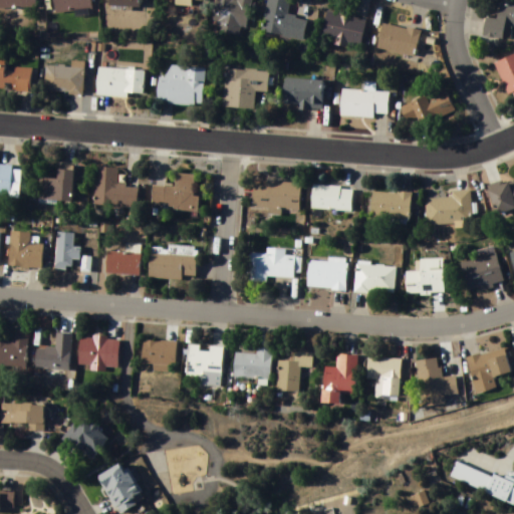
[(0,0),(0,12),(36,12),(35,0),(0,0)]
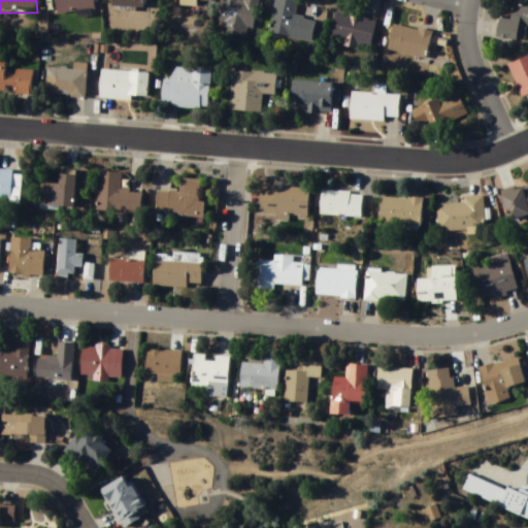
[(95,10),(93,0),(55,0),(56,12),(95,10)]
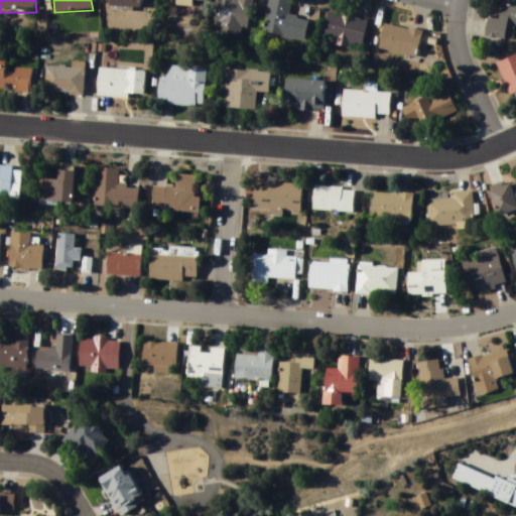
[(143,9),(142,0),(112,0),(113,9),(143,9)]
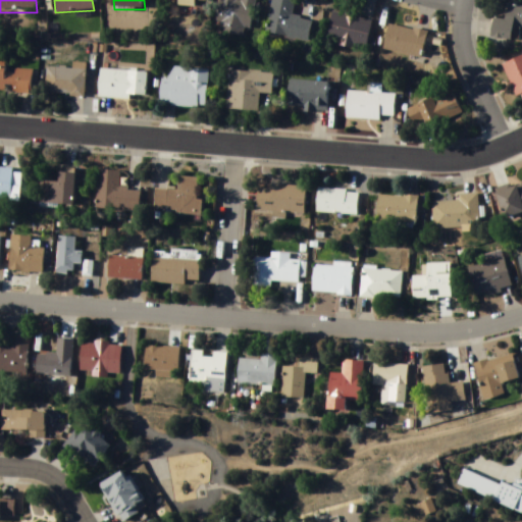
[(257,1),(252,0),(220,0),(213,31),(248,39),(257,1)]
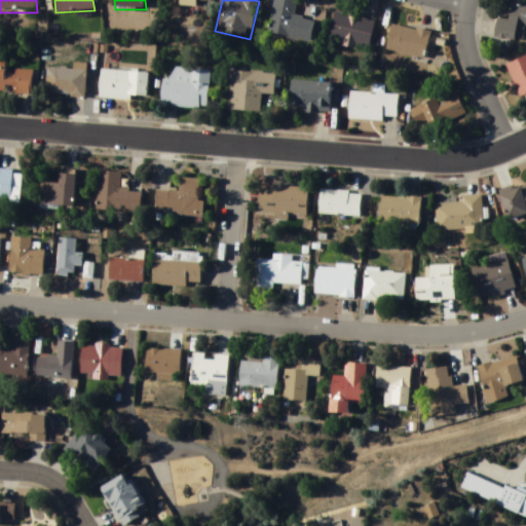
[(311,42),(315,22),(295,17),(298,0),(275,0),(269,34),(311,42)]
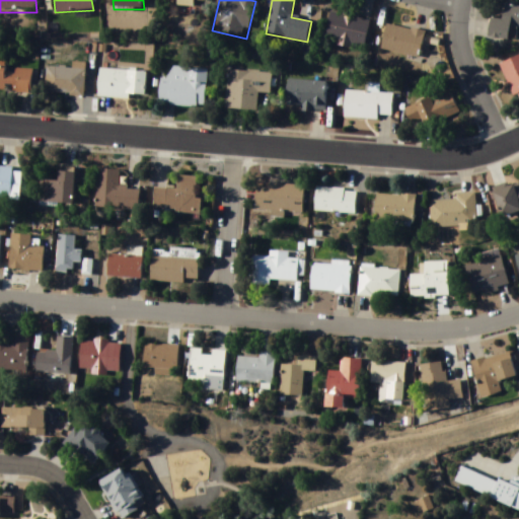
[(518,30),(518,6),(505,5),(503,21),(492,20),(490,39),(515,42),(516,30),(518,30)]
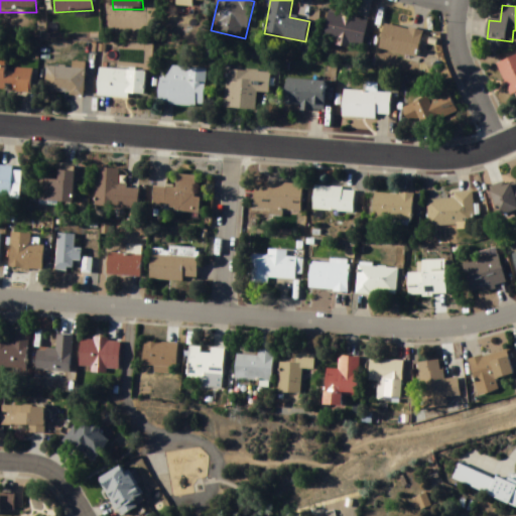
[(368,18),(328,12),(324,42),(363,47),(368,18)]
